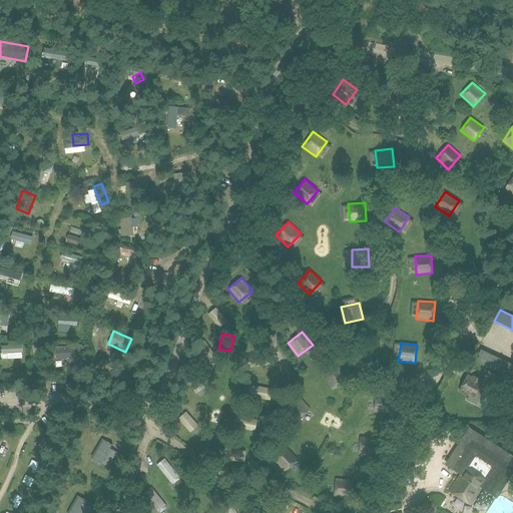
[(56,359),(74,359),(74,346),(55,347),(56,359)]
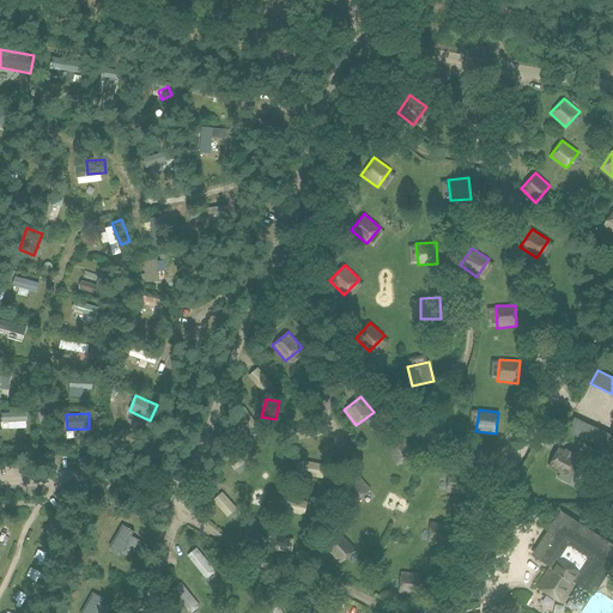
[(612,451),(612,436),(575,418),(569,431),(612,451)]
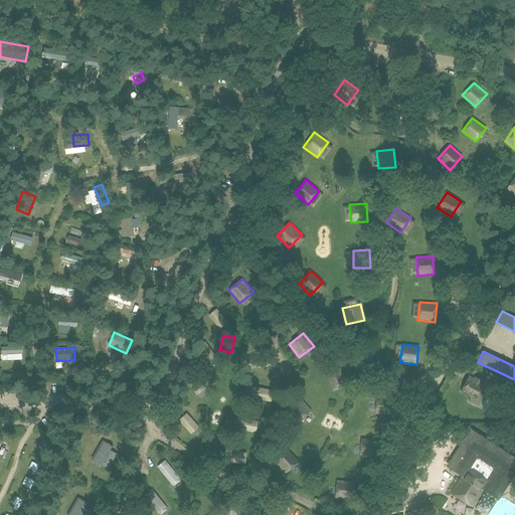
[(271,353),(248,357),(249,369),(273,365),(271,353)]
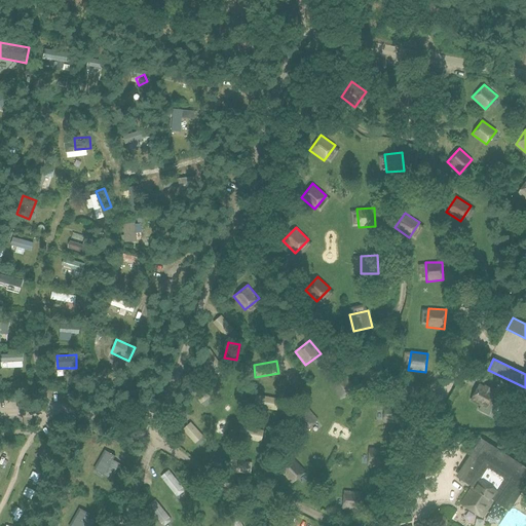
[(228,378),(216,374),(211,390),(224,395),(228,378)]
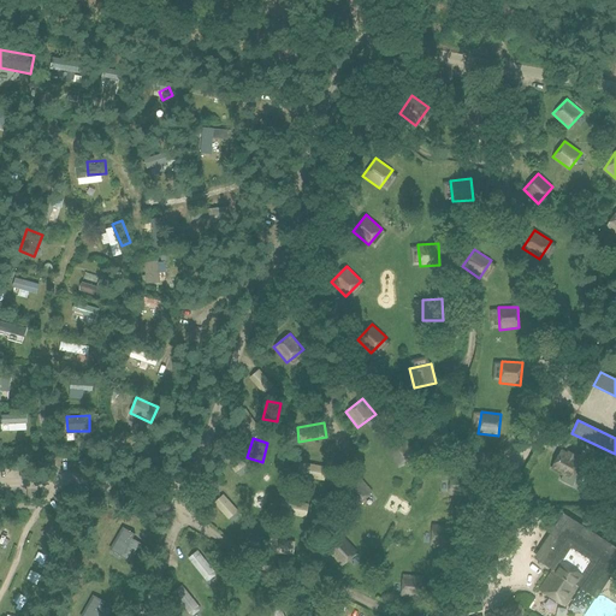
[(408,440),(389,450),(398,468),(418,457),(408,440)]
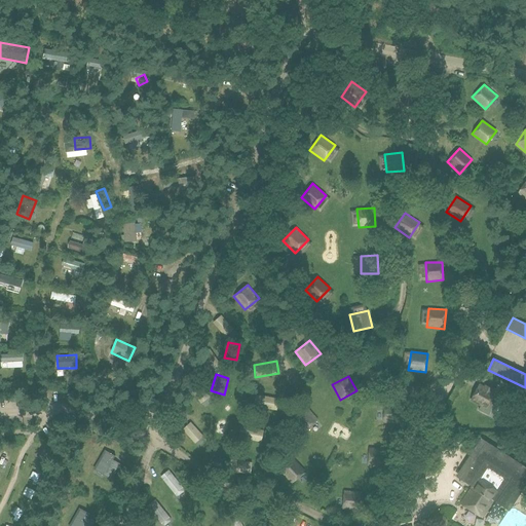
[(199,381),(190,388),(201,403),(210,397),(199,381)]
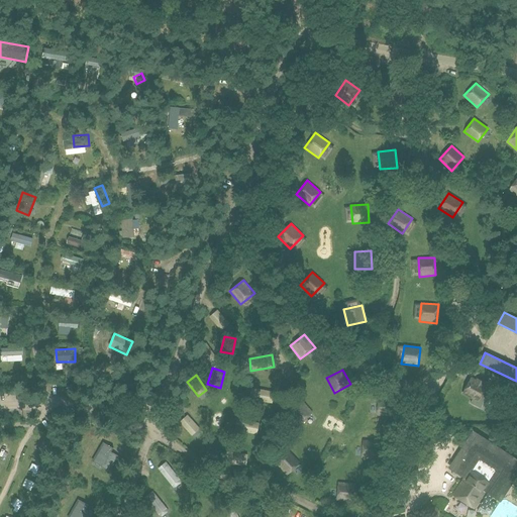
[(485,382),(484,383),(484,384),(478,381),(477,382),(472,379),(463,394),(473,399),(471,403),(480,408),(486,397),(482,395),(488,384),(485,382)]
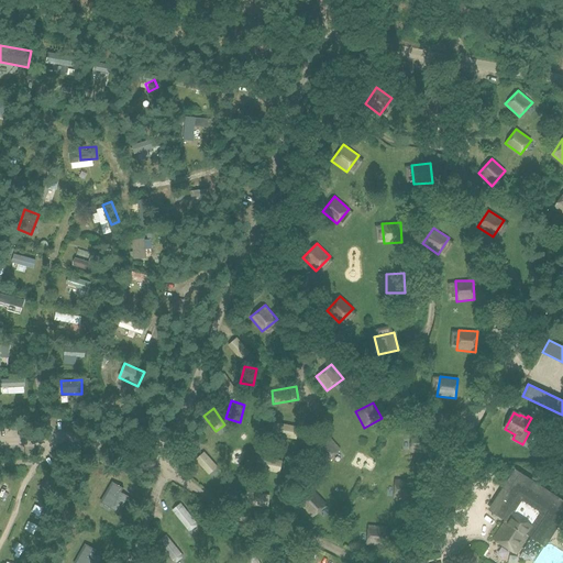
[(274,422),(272,434),(297,439),(299,427),(274,422)]
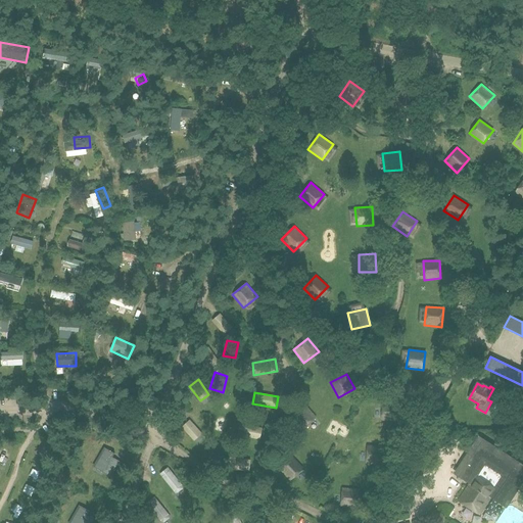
[(382,401),(380,420),(397,422),(399,403),(382,401)]
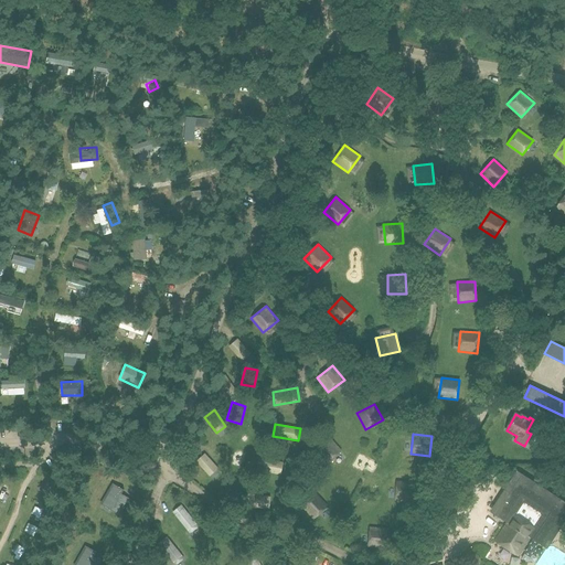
[(342,451),(330,437),(316,450),(327,464),(342,451)]
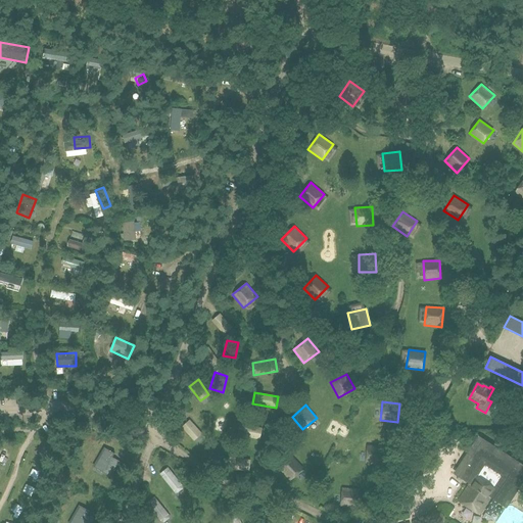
[(190,419),(182,427),(194,440),(202,433),(190,419)]
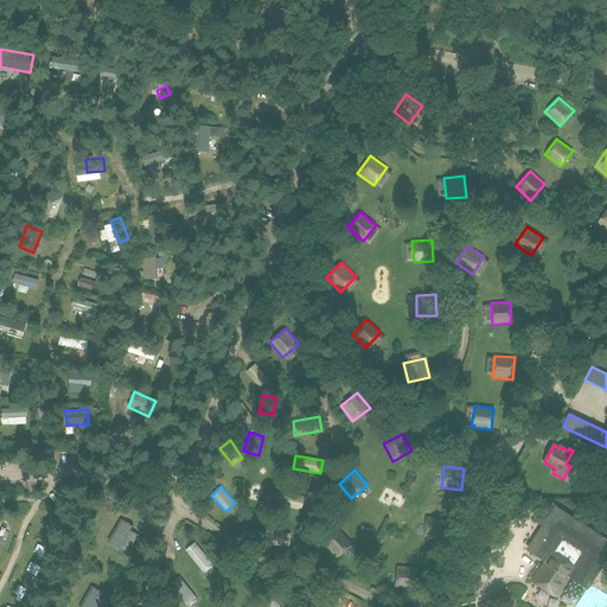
[(278,491),(275,505),(302,510),(305,496),(278,491)]
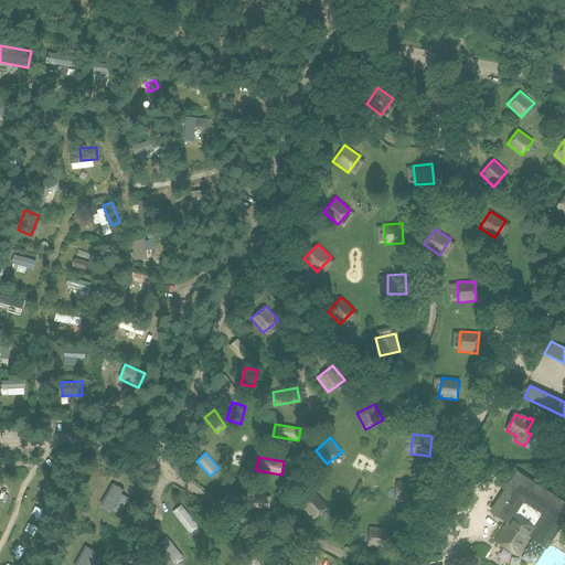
[(564,510),(518,479),(494,515),(503,521),(504,521),(508,523),(496,541),(519,555),(530,536),(533,539),(533,540),(542,545),(564,510)]
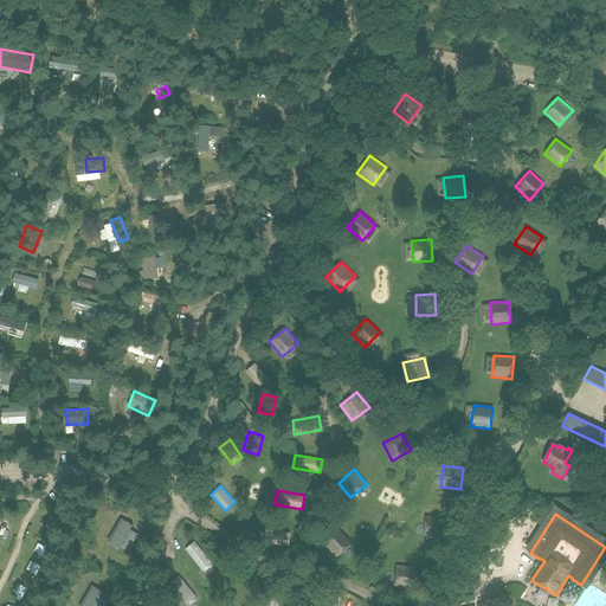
[(445,517),(424,516),(423,536),(443,539),(445,517)]
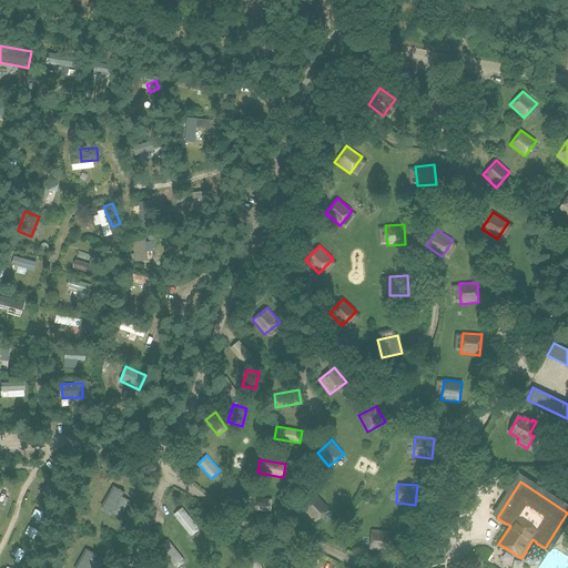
[(124,493),(114,487),(102,507),(120,517),(129,500),(122,497),(124,493)]
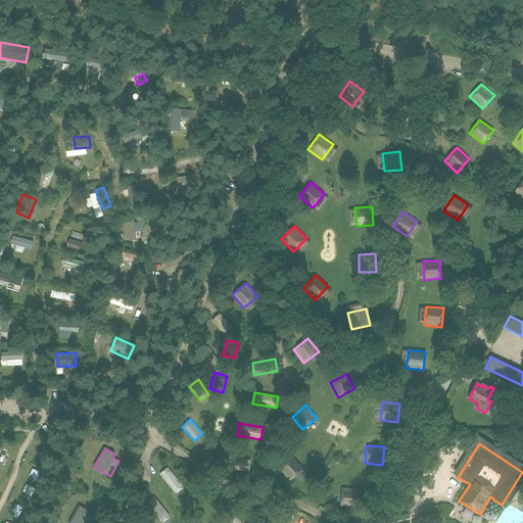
[(303,468),(292,456),(279,469),(289,481),(303,468)]
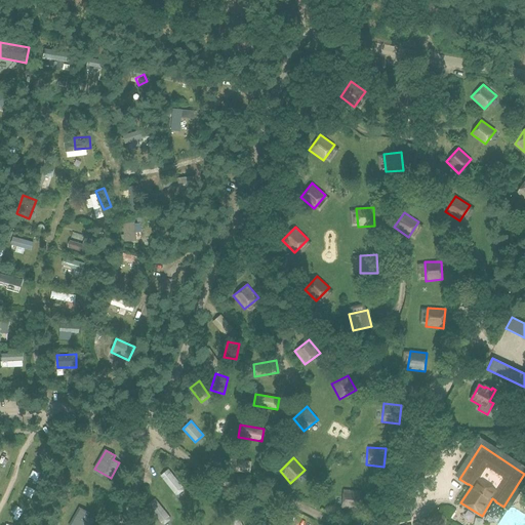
[(229,458),(227,471),(250,473),(251,461),(229,458)]
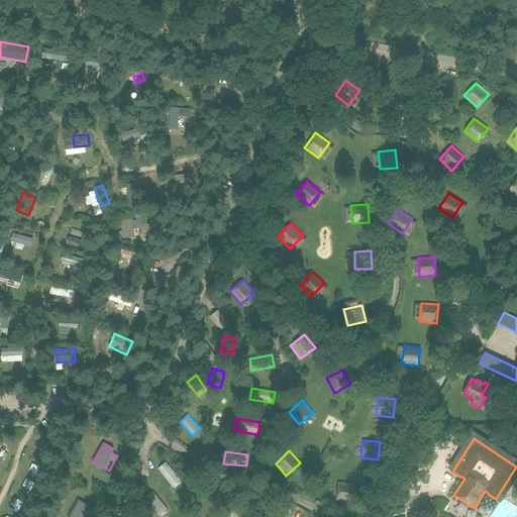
[(166,459),(178,476),(184,472),(172,455),(166,459)]
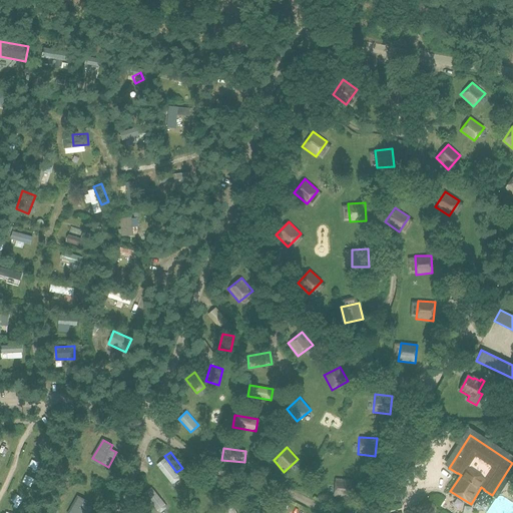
[(164,458),(156,465),(170,481),(178,475),(164,458)]
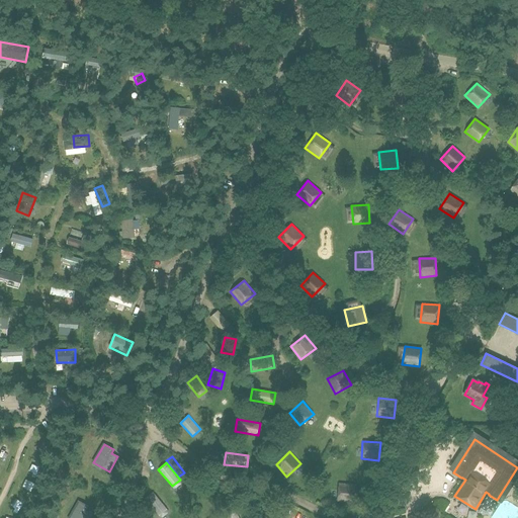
[(153,490),(169,510),(176,504),(160,484),(153,490)]
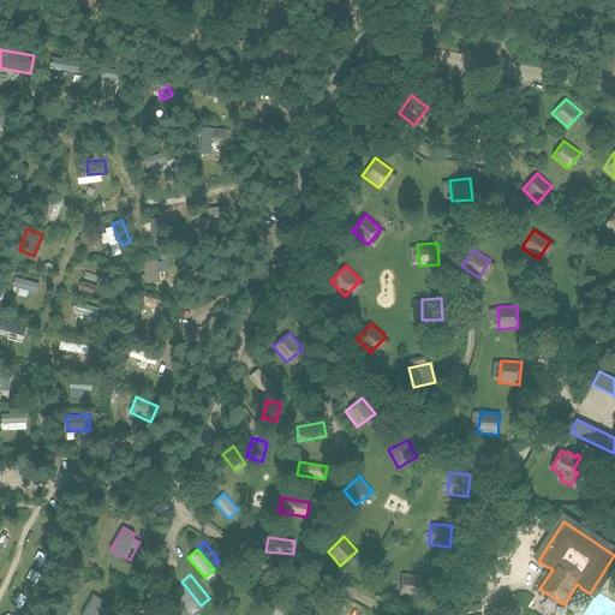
[(421,597),(422,575),(401,574),(400,595),(421,597)]
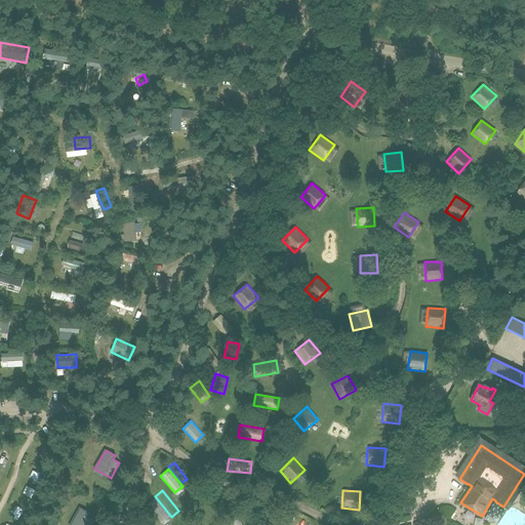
[(28,508),(35,505),(31,495),(25,499),(28,508)]
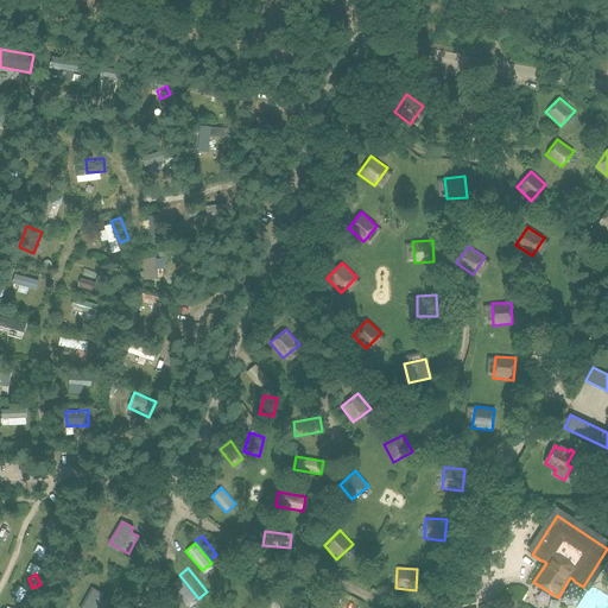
[(179,577),(170,586),(188,606),(196,597),(179,577)]
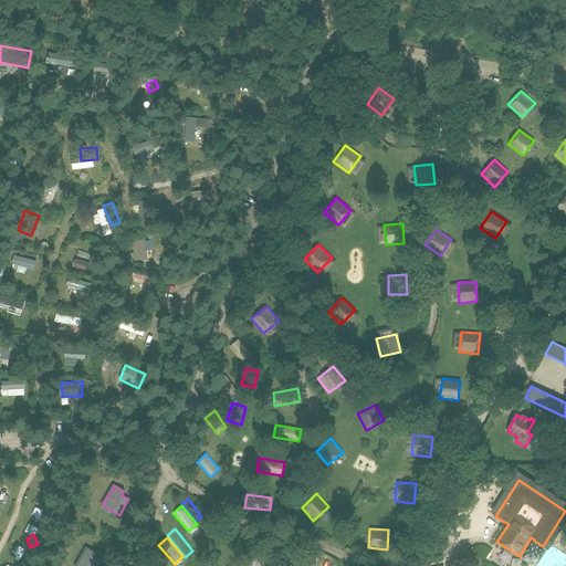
[(97,553),(86,547),(75,565),(98,565),(102,562),(94,557),(97,553)]
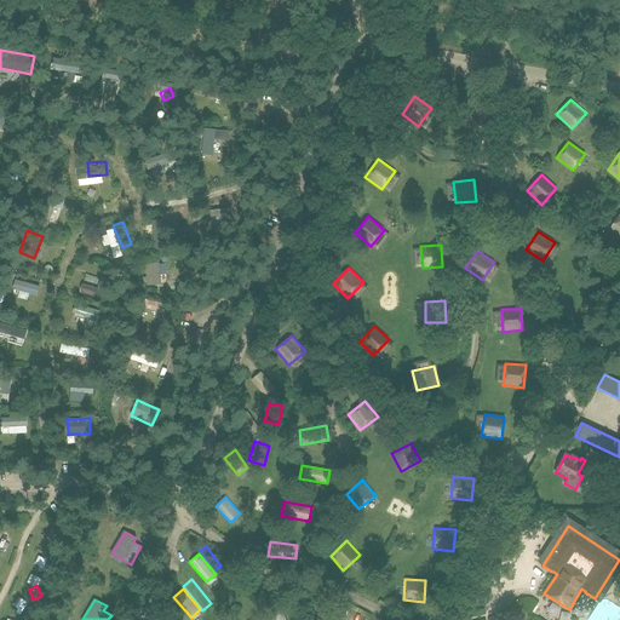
[(18,616),(23,607),(16,604),(12,614),(18,616)]
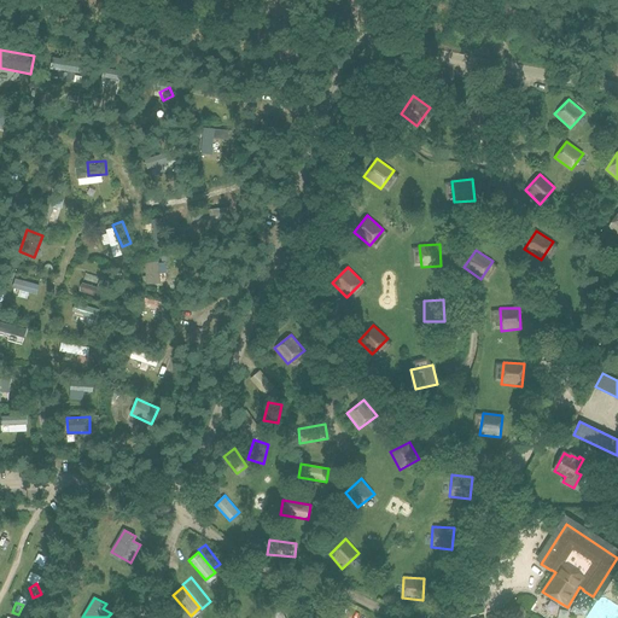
[(286,617),(281,607),(269,612),(272,617),(286,617)]
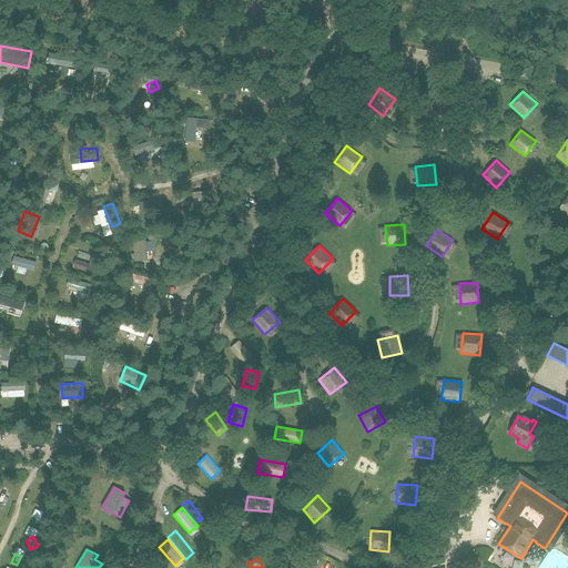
[(472,567),(480,567),(483,567),(483,564),(483,561),(480,559),(478,558),(475,558),(473,559),(470,563),(470,565),(472,567)]
